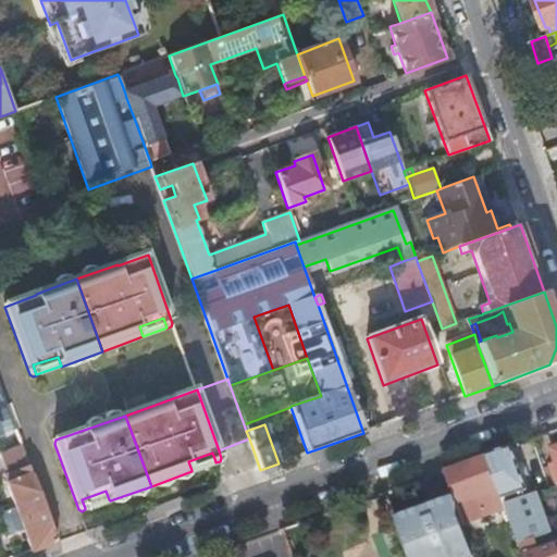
[(28,466),(21,446),(0,453),(8,475),(4,477),(32,553),(57,544),(29,467),(28,466)]
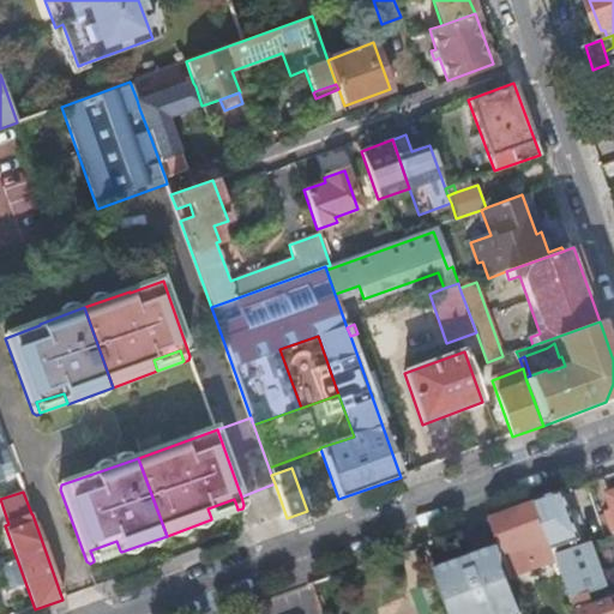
[(564,492),(537,501),(554,549),(582,540),(564,492)]
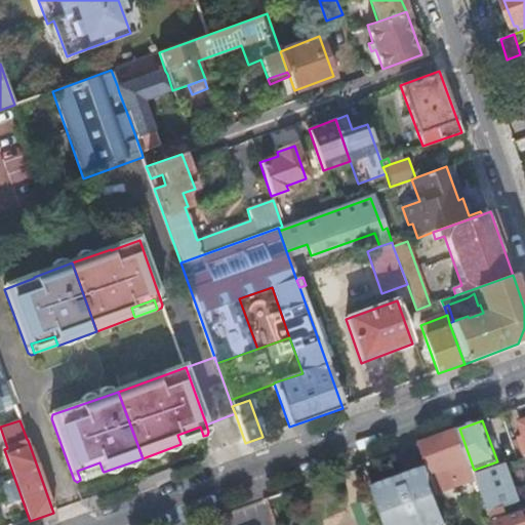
[(180,443),(203,435),(200,427),(177,435),(180,443)]
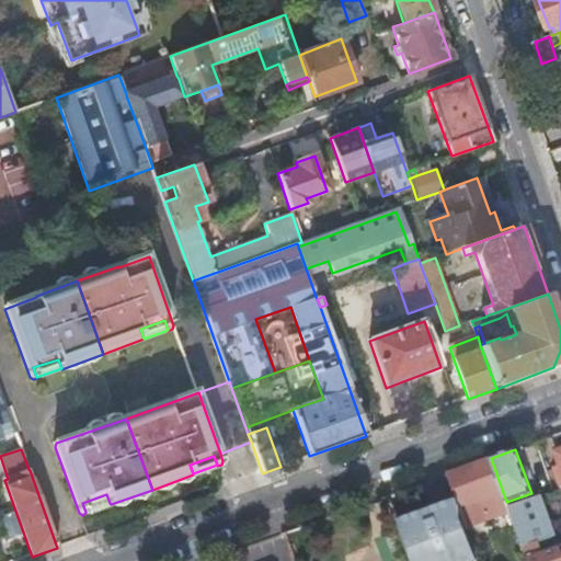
[(447,474),(458,503),(459,507),(459,515),(465,530),(511,514),(508,507),(506,502),(491,458),(447,474)]
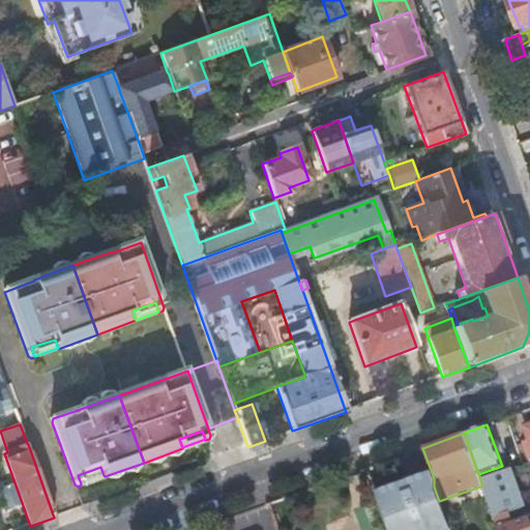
[(78,475),(81,483),(104,475),(100,467),(78,475)]
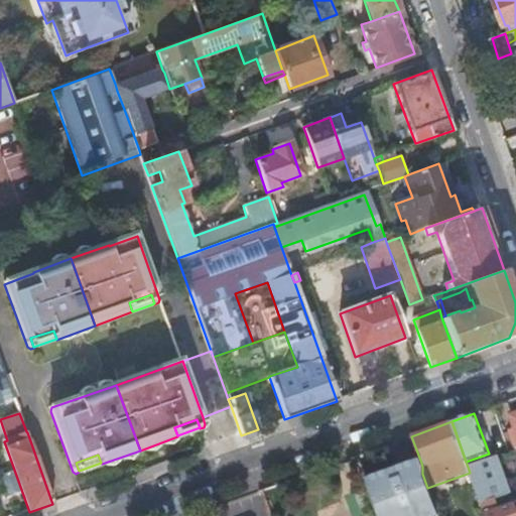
[(468,467),(470,473),(481,504),(484,514),(485,515),(515,515),(515,503),(498,509),(495,500),(508,495),(495,458),(468,467)]
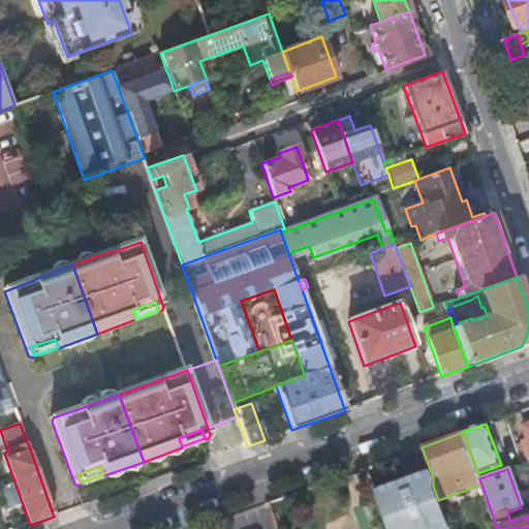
[(432,474),(375,494),(387,528),(448,528),(438,500),(433,486),(433,478),(432,474)]
